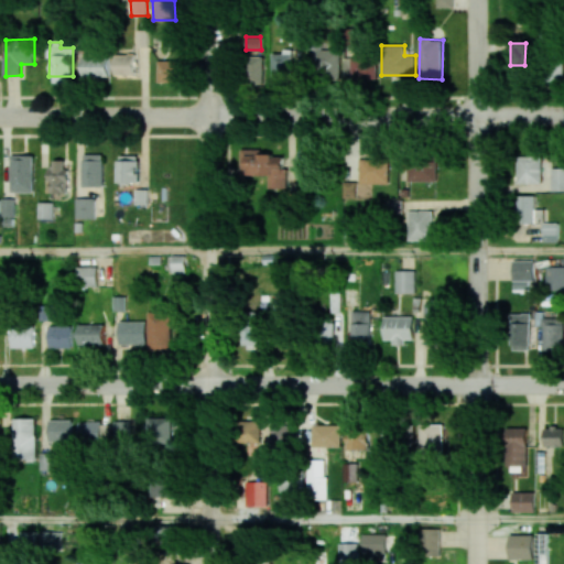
[(340,76),(339,49),(314,51),(316,78),(340,76)]
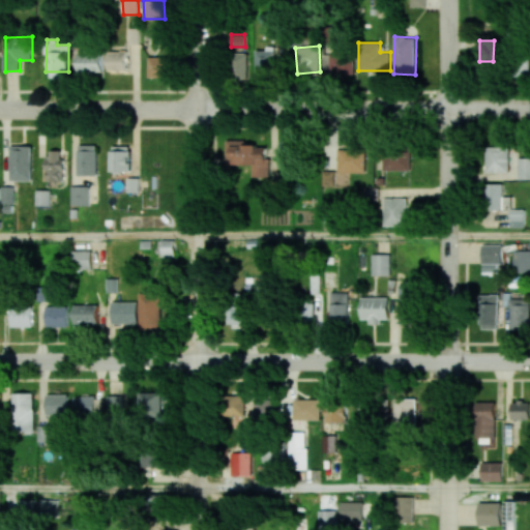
[(108,51),(108,70),(126,70),(126,51),(108,51)]
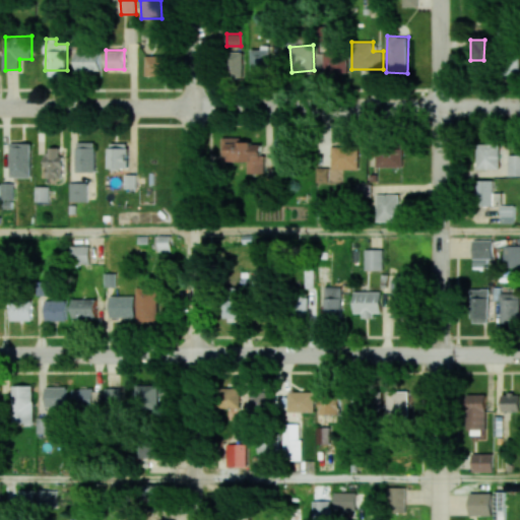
[(270,50),(250,50),(251,77),(271,76),(270,50)]
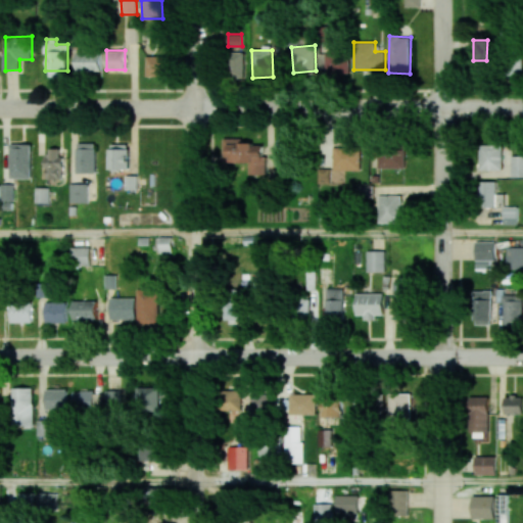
[(101,72),(101,52),(77,51),(76,70),(101,72)]
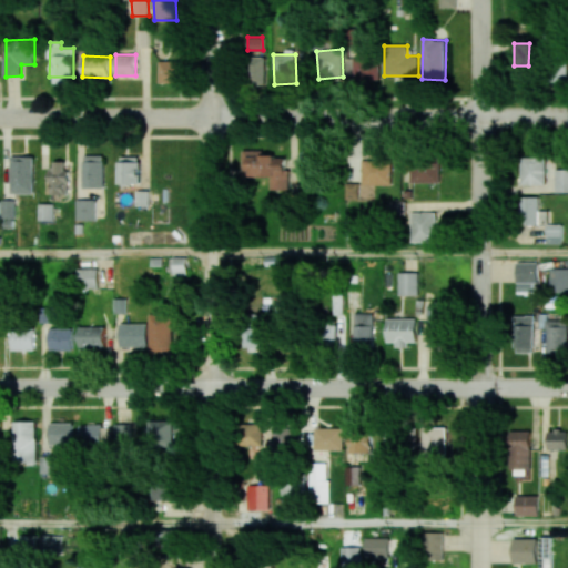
[(379,79),(379,57),(346,56),(346,78),(379,79)]
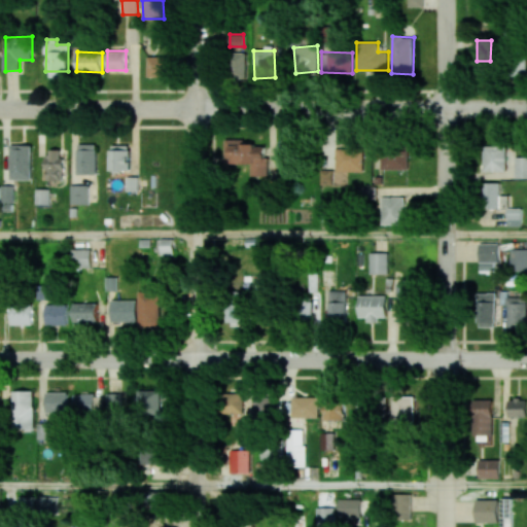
[(246,53),(230,53),(231,79),(247,78),(246,53)]
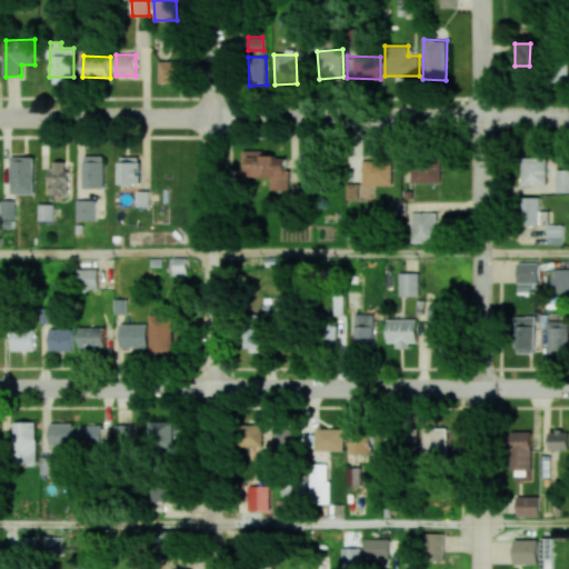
[(159,82),(180,83),(181,61),(160,61),(159,82)]
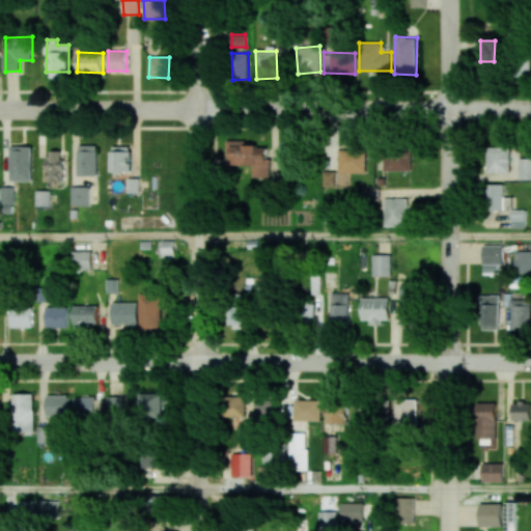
[(253,165),(253,174),(270,174),(269,146),(247,146),(247,140),(234,140),(234,166),(253,165)]
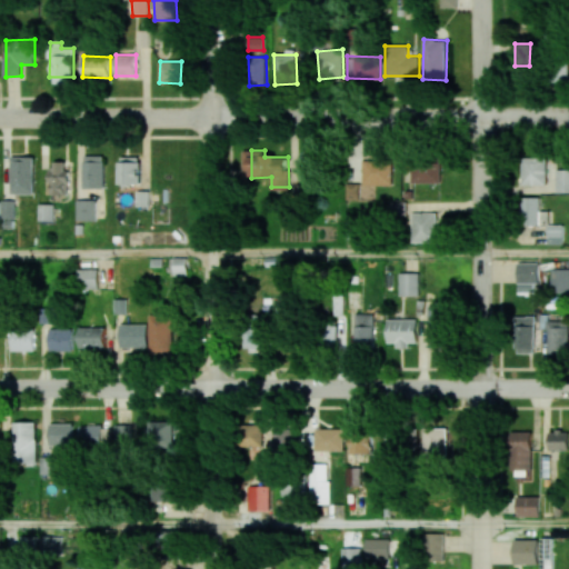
[(11,157),(12,195),(35,193),(33,156),(11,157)]
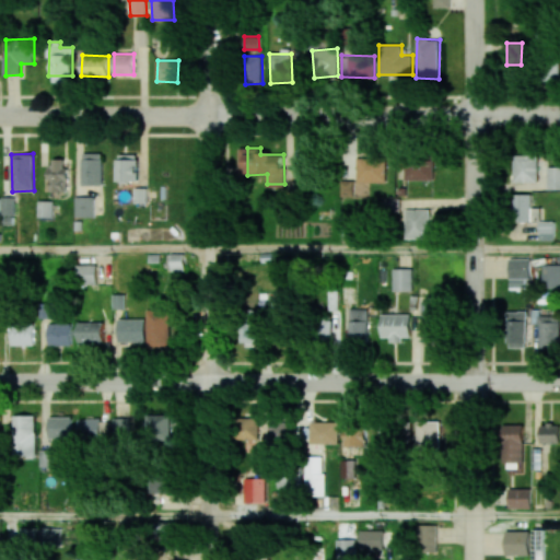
[(82,153),(82,185),(102,185),(103,153),(82,153)]
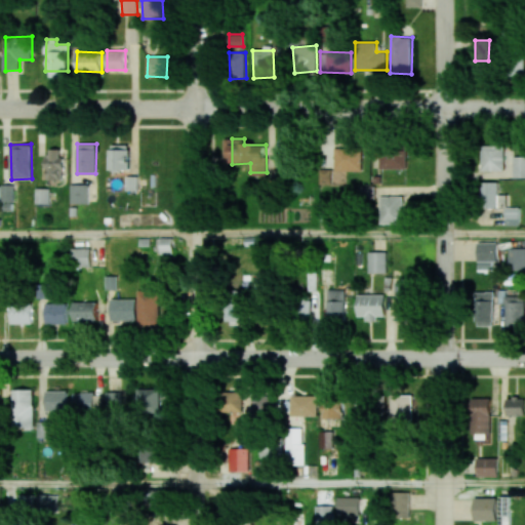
[(361,170),(361,144),(334,144),(335,169),(319,169),(320,185),(345,185),(345,171),(361,170)]
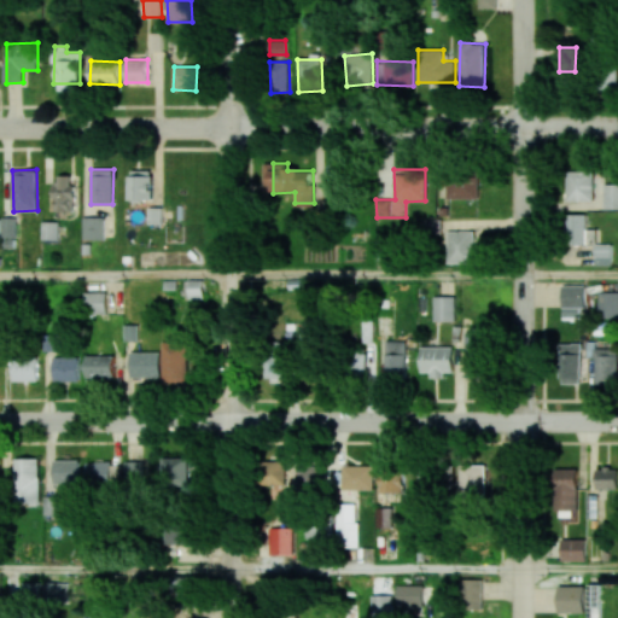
[(152,170),(129,170),(129,200),(153,200),(152,170)]
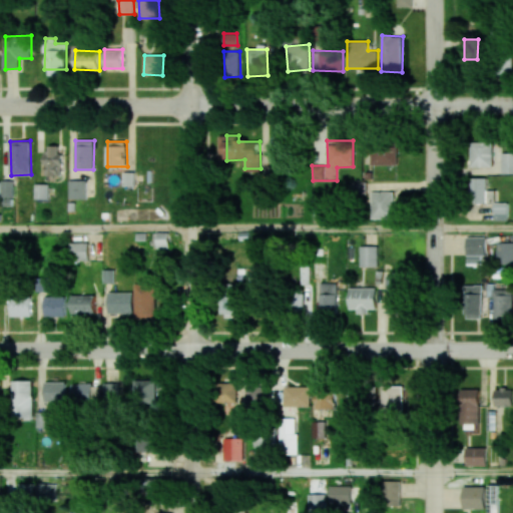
[(493,166),(492,141),(470,142),(470,167),(493,166)]
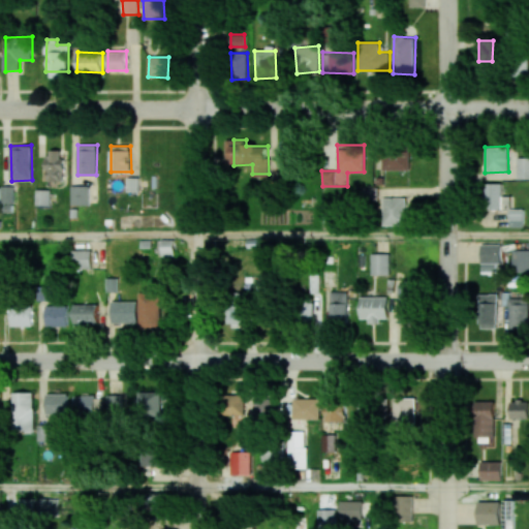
[(382,170),(409,169),(409,149),(382,149),(382,170)]
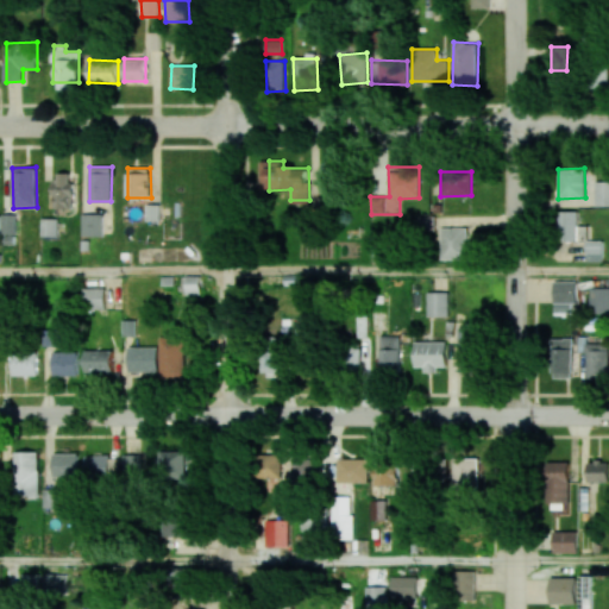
[(73,173),(52,174),(54,208),(73,208),(73,173)]
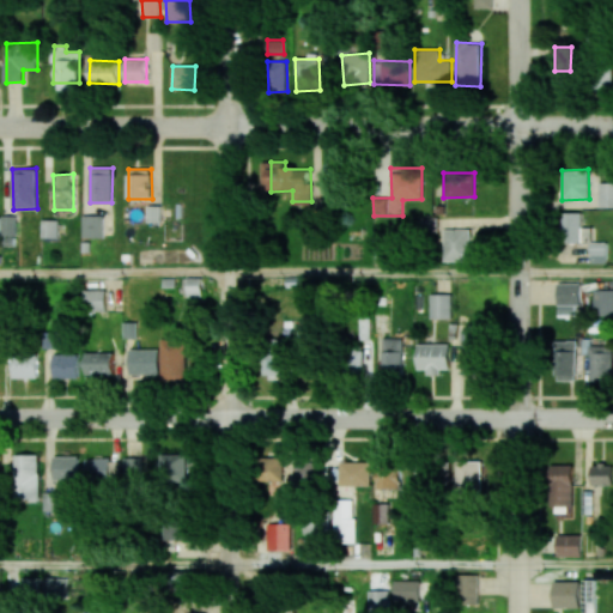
[(612,207),(612,182),(599,183),(599,207),(612,207)]
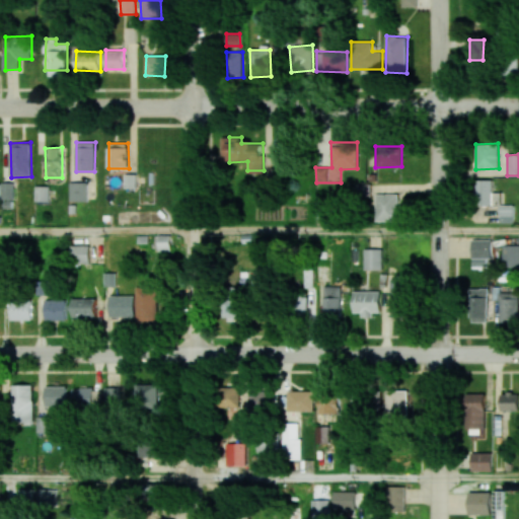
[(493,179),(476,180),(476,205),(501,205),(501,193),(493,193),(493,179)]
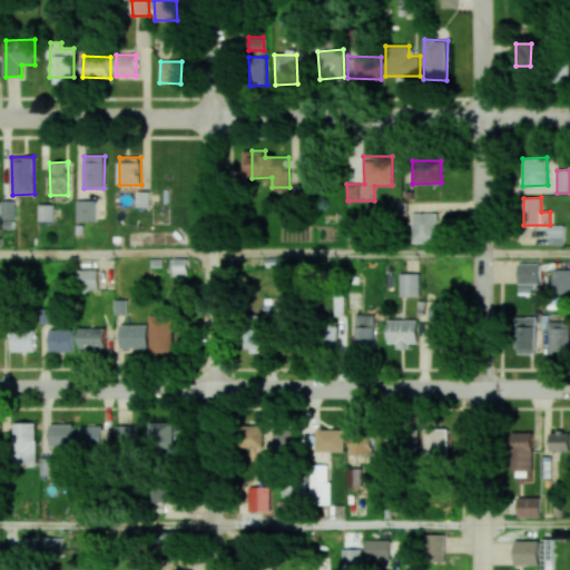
[(0,199),(0,218),(3,219),(3,228),(15,228),(13,200),(0,199)]
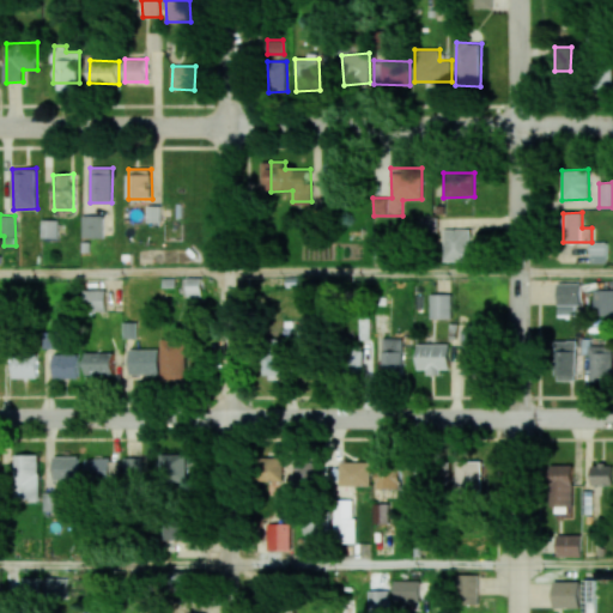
[(83,237),(103,238),(103,216),(83,216),(83,237)]
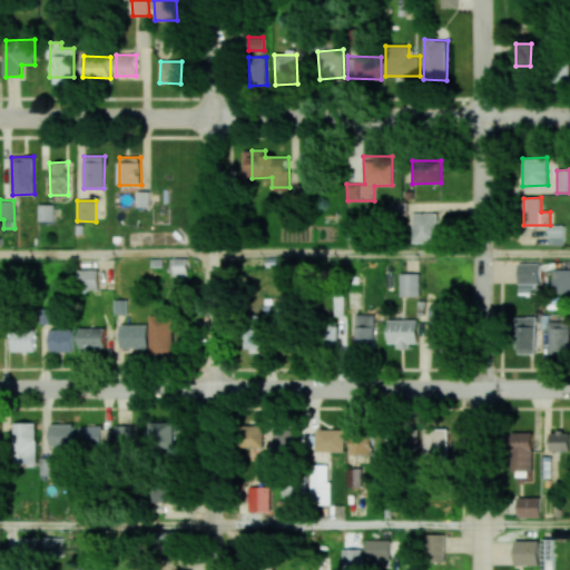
[(39,220),(53,222),(53,204),(39,204),(39,220)]
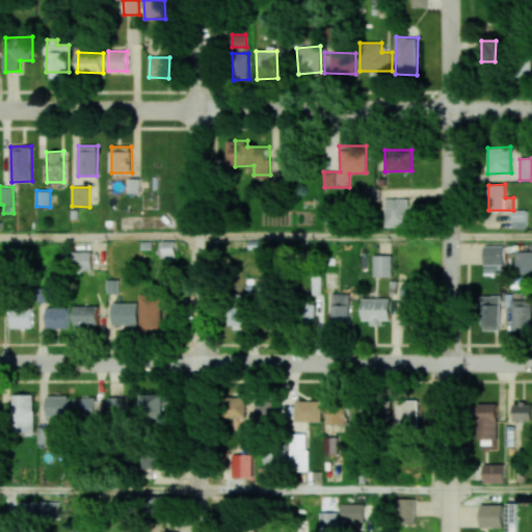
[(410,227),(410,198),(386,198),(386,227),(410,227)]
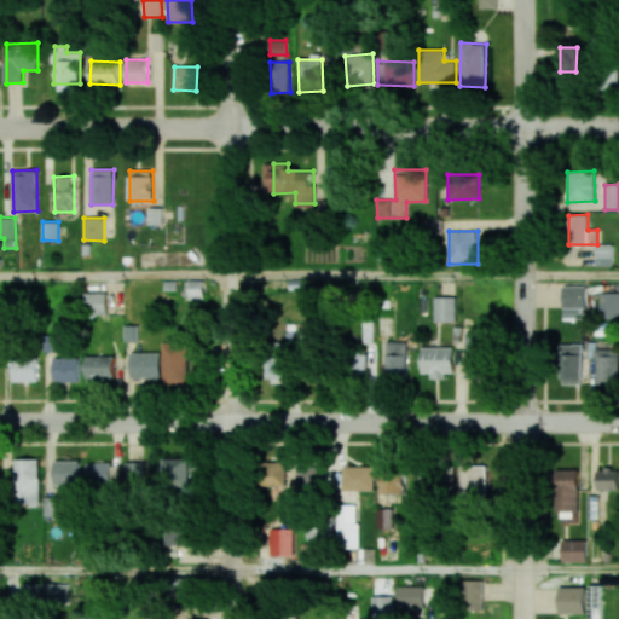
[(596,266),(612,265),(612,244),(595,244),(596,266)]
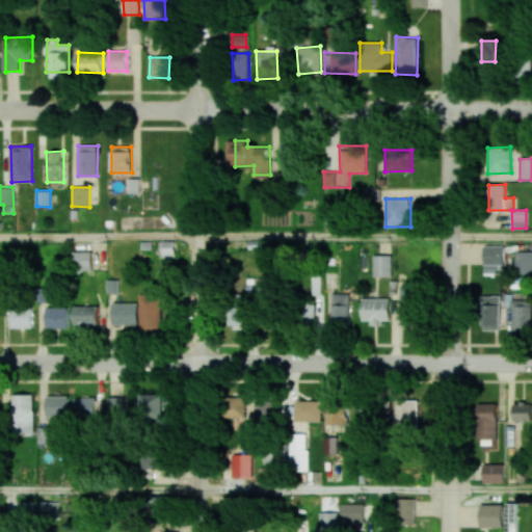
[(484,264),(504,264),(504,245),(483,245),(484,264)]
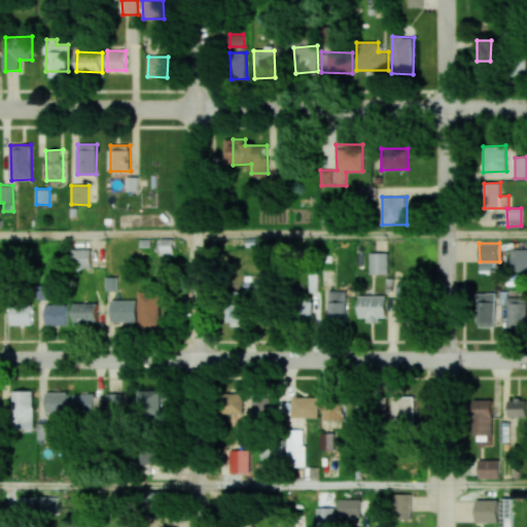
[(91,249),(71,248),(70,267),(91,267),(91,249)]
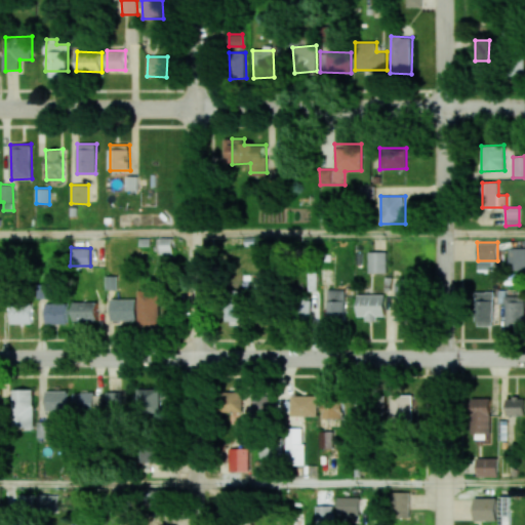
[(524,248),(509,248),(509,270),(524,270),(524,248)]
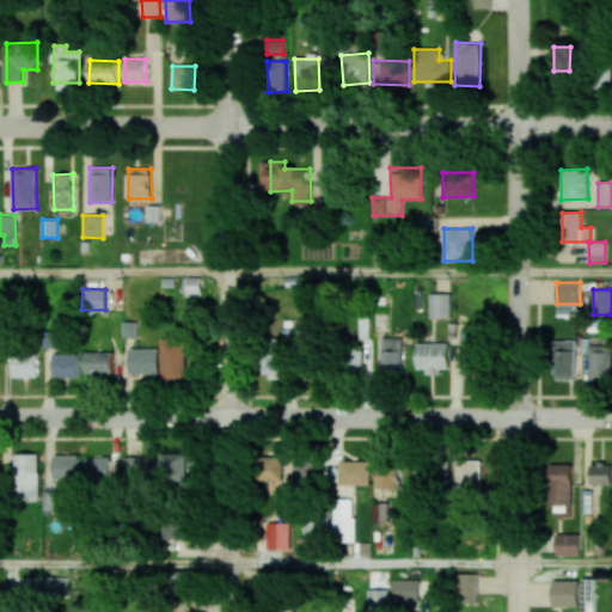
[(451,293),(429,294),(430,318),(451,318),(451,293)]
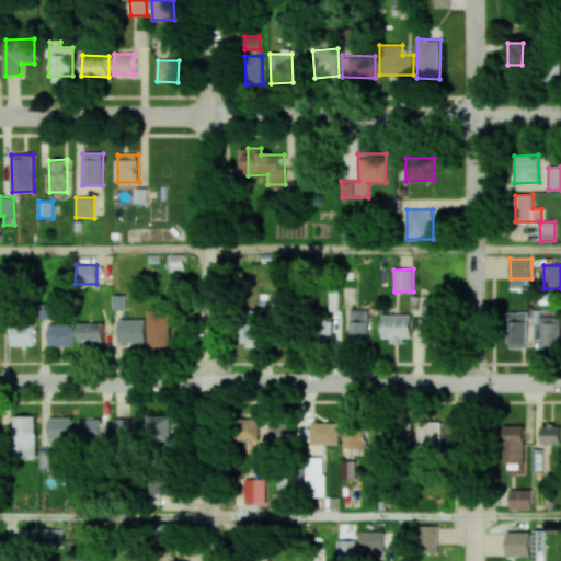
[(340,340),(339,290),(330,292),(330,311),(320,311),(321,341),(340,340)]
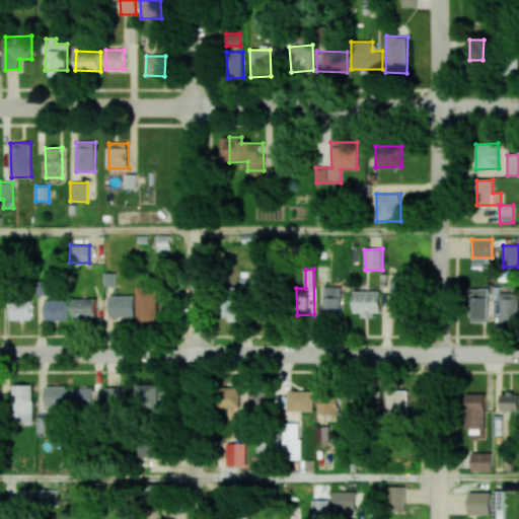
[(392,316),(409,315),(406,278),(390,279),(392,316)]
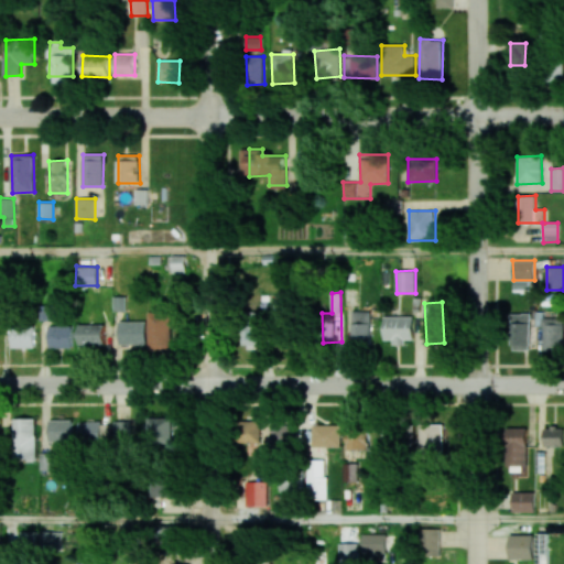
[(370,340),(371,312),(353,311),(351,339),(370,340)]
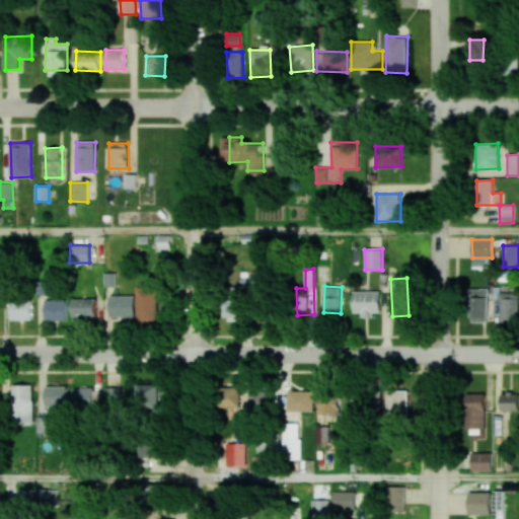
[(137,322),(158,322),(157,287),(136,288),(137,322)]
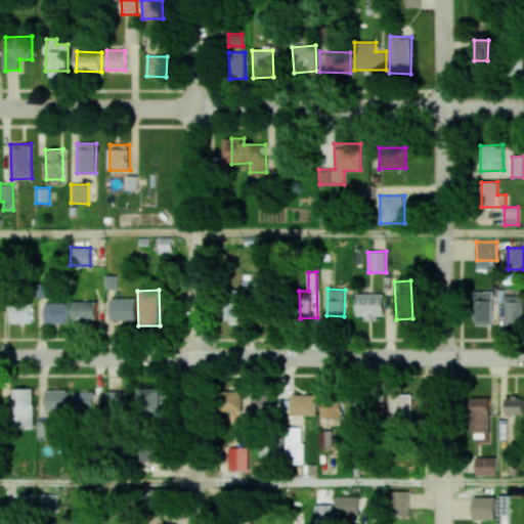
[(476,325),(493,325),(492,292),(476,292),(476,325)]
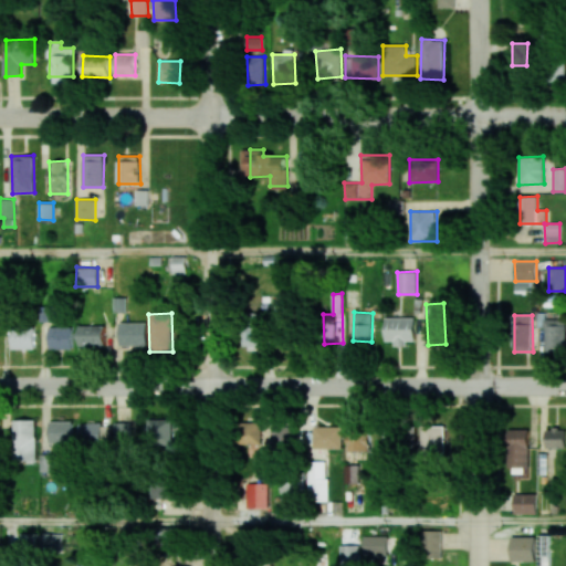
[(416,317),(386,317),(386,341),(395,341),(395,346),(408,346),(408,341),(416,341),(416,317)]
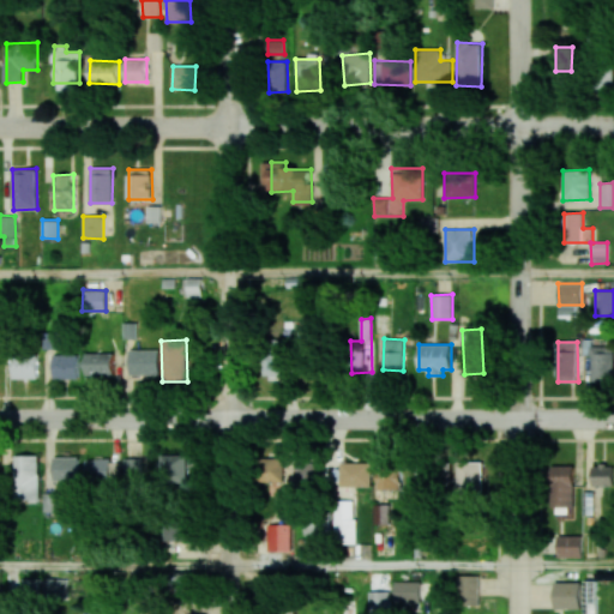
[(276,351),(268,351),(266,379),(286,379),(287,347),(276,345),(276,351)]
